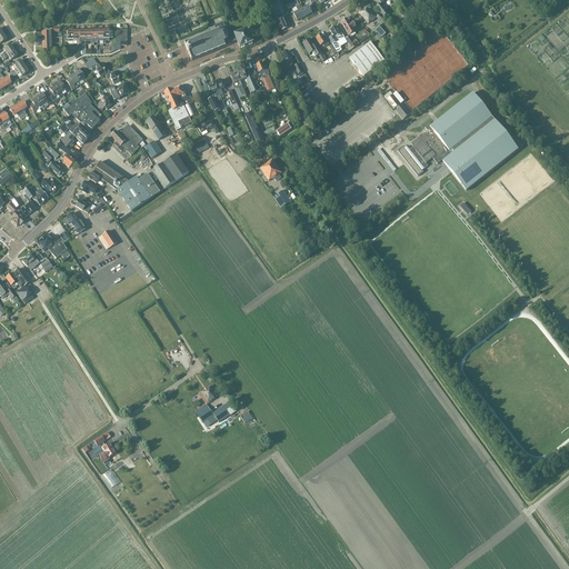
[(298,6),(299,5),(297,1),(290,5),(292,9),(295,13),(293,15),(297,21),(305,17),(298,6)]
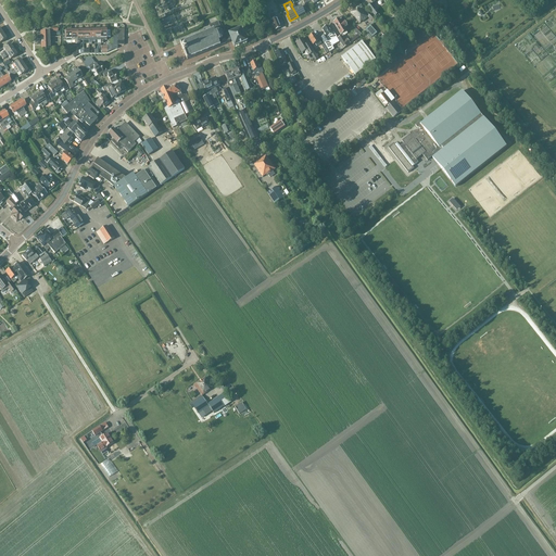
[(298,16),(305,13),(301,5),(295,9),(293,3),(292,4),(291,5),(298,16)]
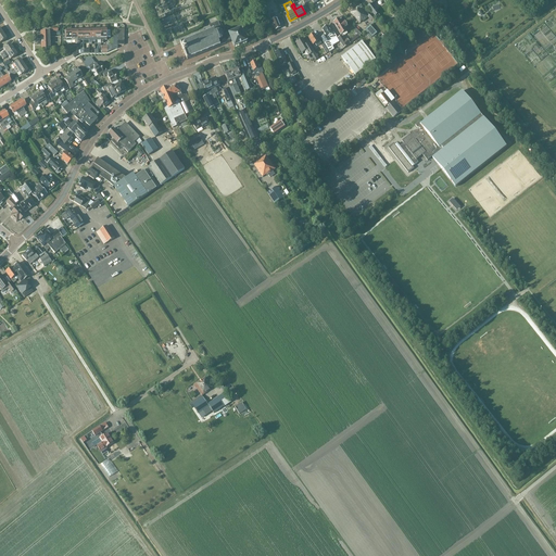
[(364,21),(369,15),(362,8),(363,8),(359,4),(350,13),(359,23),(363,21),(364,21)]
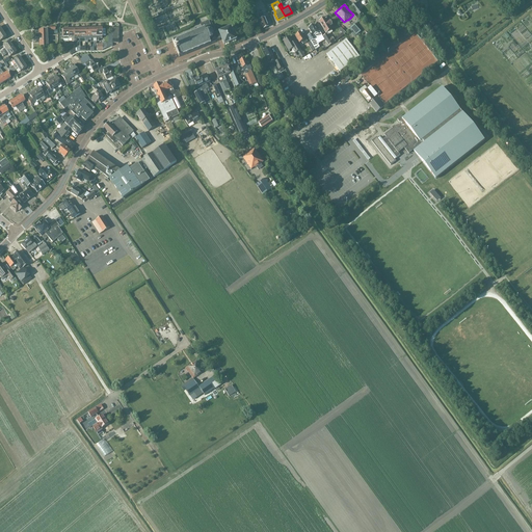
[(363,14),(355,4),(351,6),(358,16),(363,14)]
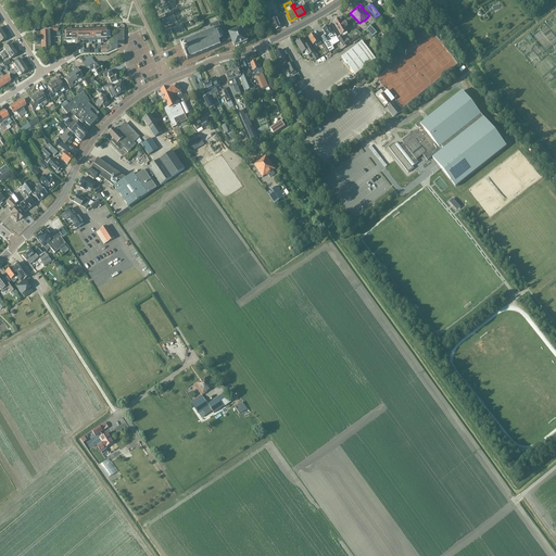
[(274,13),(269,15),(276,30),(280,28),(274,13)]
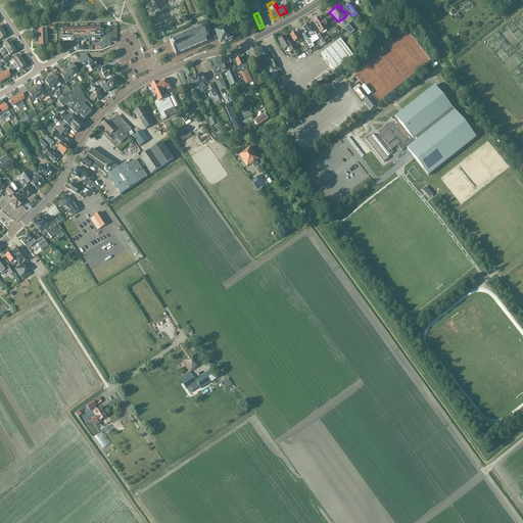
[(319,18),(314,21),(320,31),(321,33),(329,29),(325,21),(327,19),(326,18),(324,19),(321,21),(319,18)]
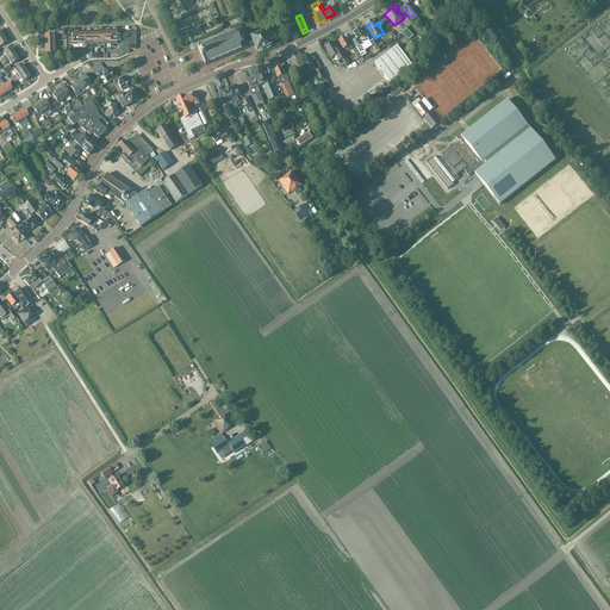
[(241,30),(240,26),(238,24),(229,27),(230,31),(226,33),(225,32),(223,33),(223,35),(219,36),(221,38),(198,48),(200,54),(199,55),(201,60),(203,60),(205,66),(249,47),(248,45),(250,44),(248,38),(246,39),(241,30)]
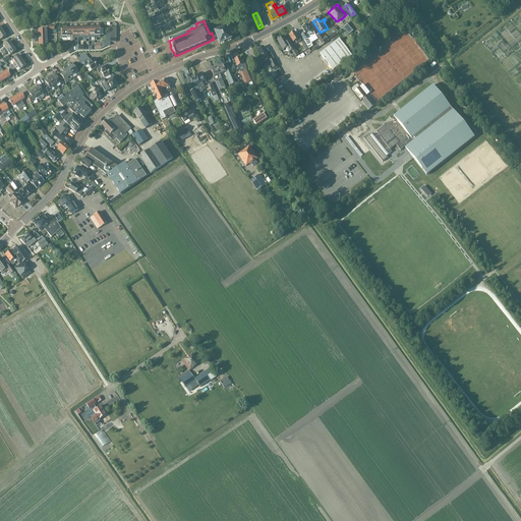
[(347,23),(342,27),(349,35),(353,31),(347,23)]
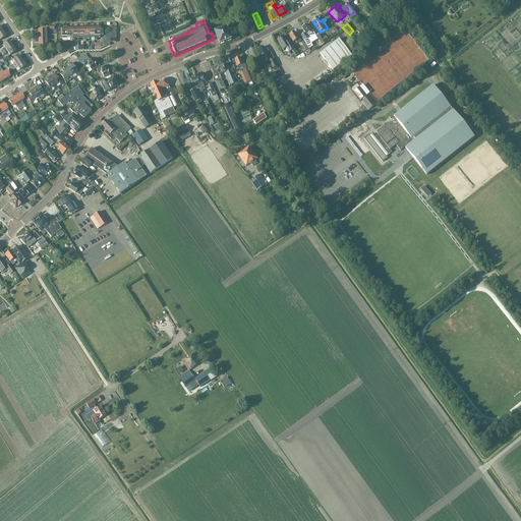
[(304,34),(301,36),(304,41),(307,46),(308,49),(313,47),(311,44),(312,44),(311,43),(317,40),(313,31),(311,32),(307,24),(302,27),(304,32),(303,32),(304,34)]
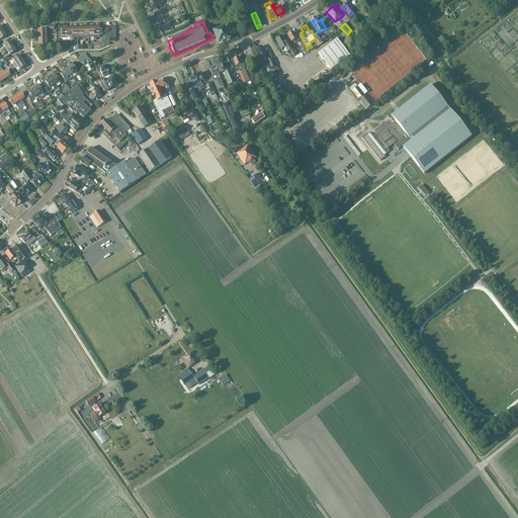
[(218,44),(230,38),(225,26),(210,32),(212,37),(216,36),(218,44)]
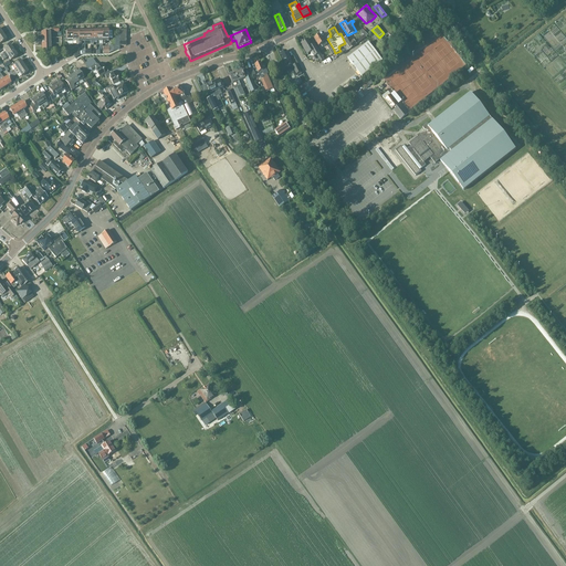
[(323,46),(327,44),(324,40),(323,40),(321,35),(314,39),(318,45),(322,44),(323,46)]
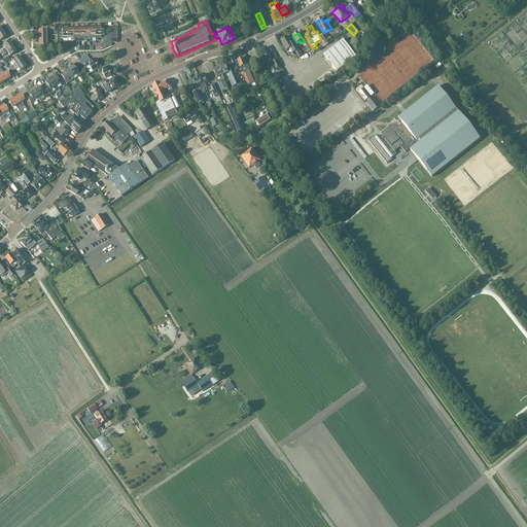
[(320,36),(325,45),(329,43),(331,41),(328,37),(326,38),(323,34),(320,36)]
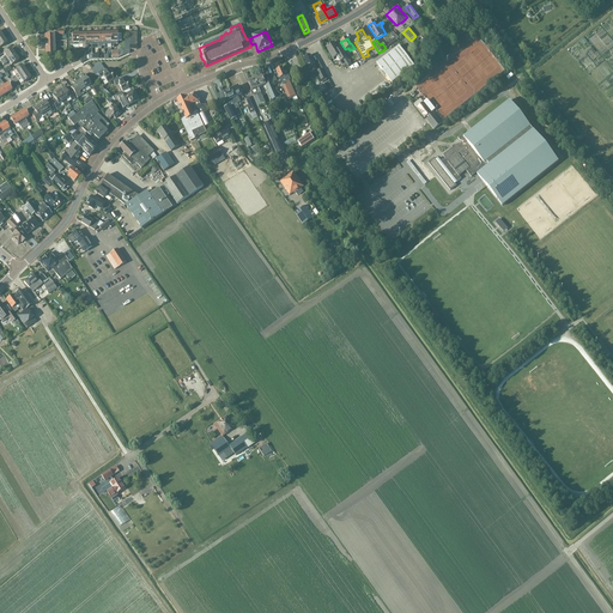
[(340,48),(338,49),(334,43),(326,47),(333,59),(337,56),(340,61),(346,58),(340,48)]
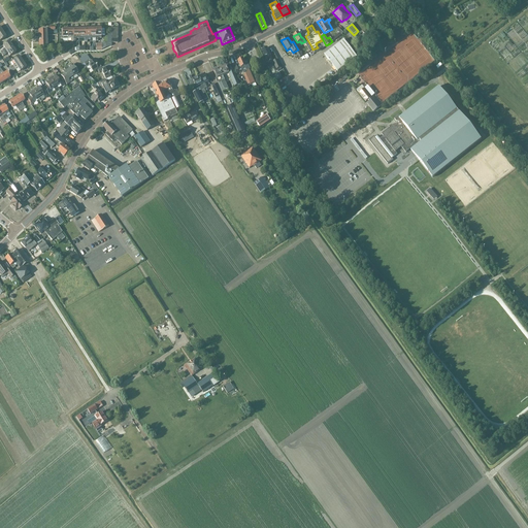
[(337,71),(357,57),(343,39),(324,55),(337,71)]
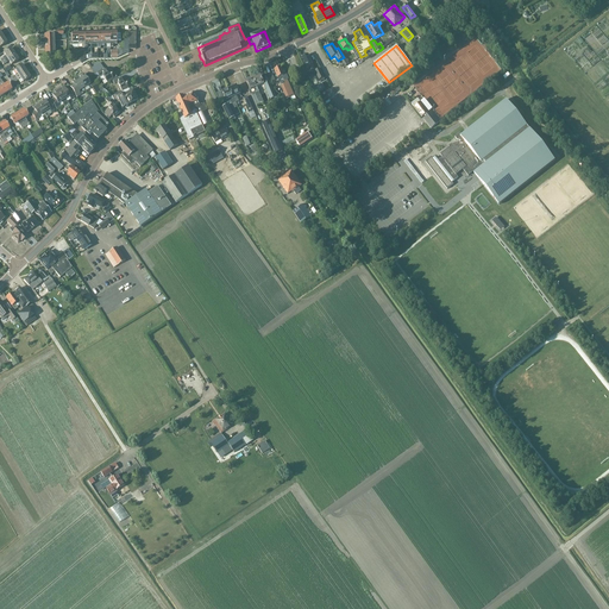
[(0,60),(1,62),(14,54),(11,48),(4,52),(6,56),(2,58),(4,58),(0,60)]
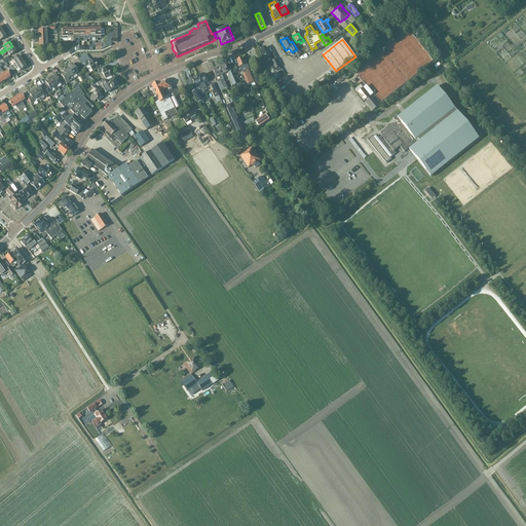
[(9,55),(15,51),(12,46),(1,53),(3,57),(8,53),(9,55)]
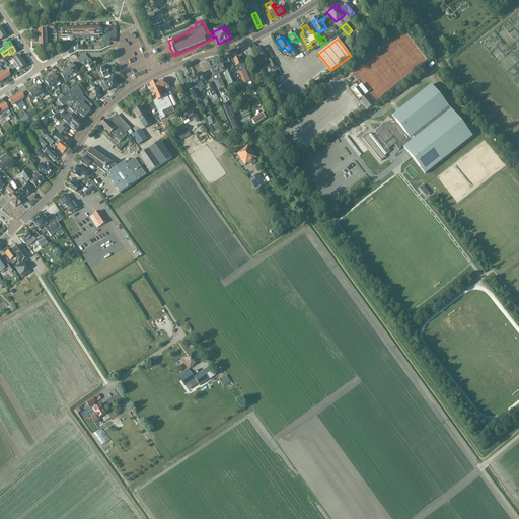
[(263,47),(257,49),(263,62),(268,59),(263,47)]
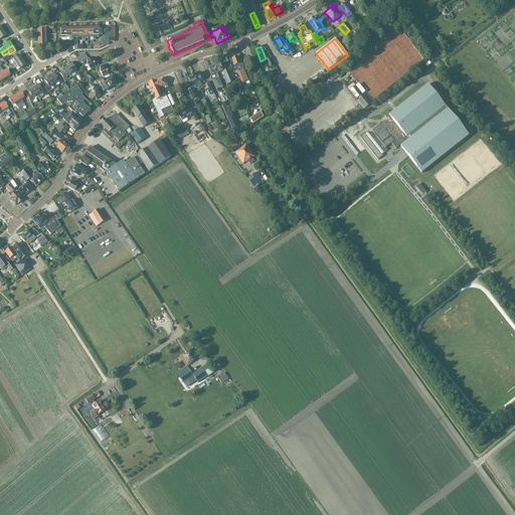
[(16,64),(22,60),(19,55),(12,59),(15,62),(8,67),(9,69),(16,64)]
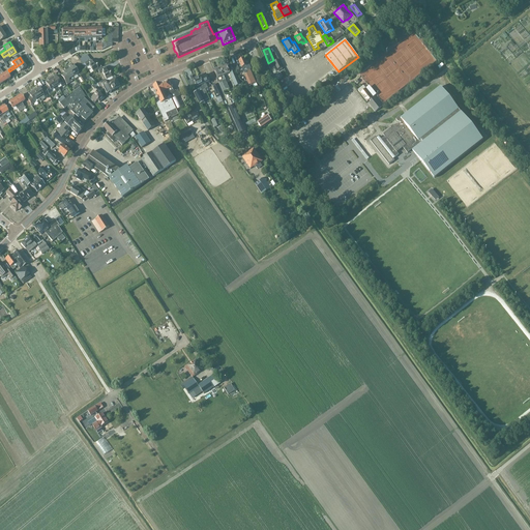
[(249,69),(251,69),(247,60),(245,61),(244,58),(238,60),(243,72),(246,71),(247,74),(245,74),(249,83),(255,81),(249,69)]
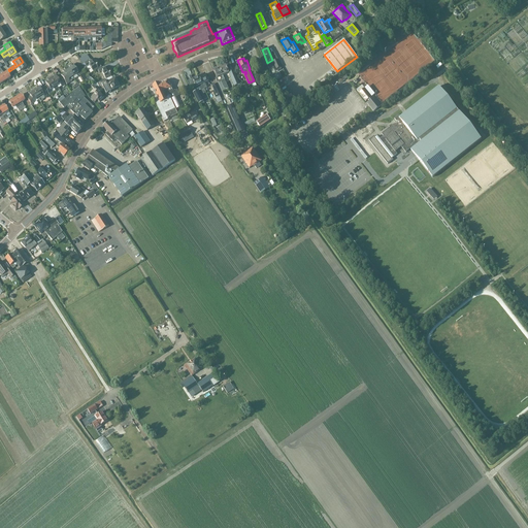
[(83,64),(78,67),(80,68),(83,67),(84,69),(87,68),(90,66),(93,72),(101,67),(96,59),(91,62),(90,60),(86,63),(83,64)]
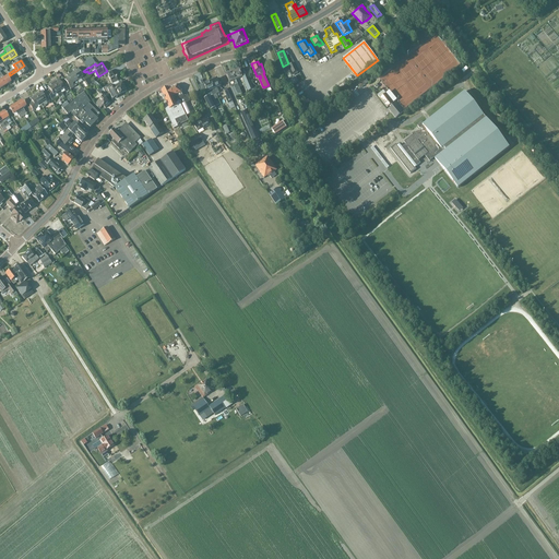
[(21,75),(27,71),(24,66),(18,70),(10,75),(11,78),(19,72),(21,75)]
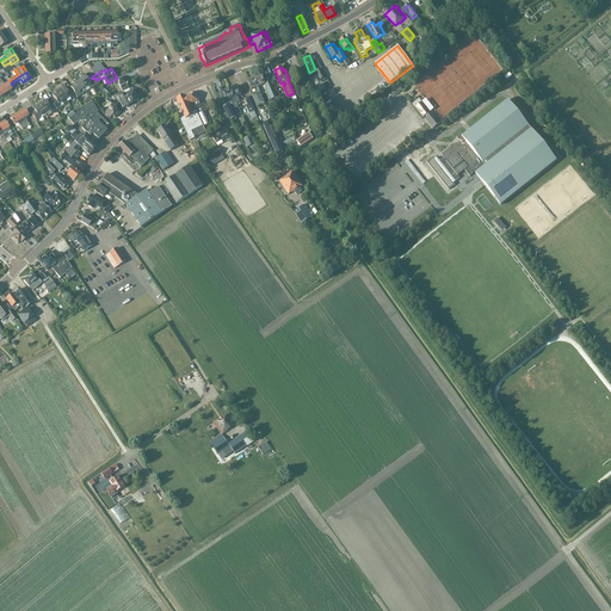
[(90,90),(96,86),(91,79),(87,81),(84,75),(78,79),(86,92),(90,90)]
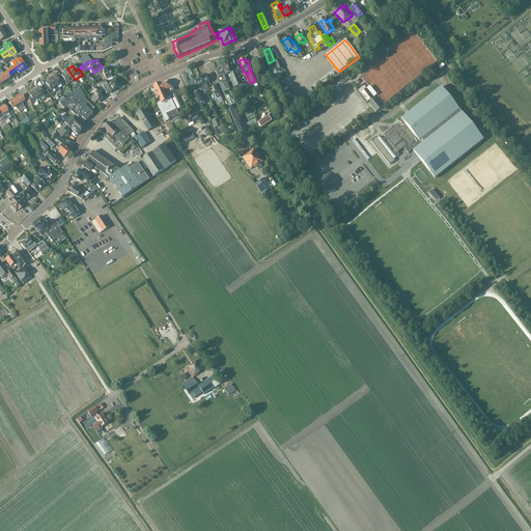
[(234,70),(229,73),(227,66),(221,68),(224,76),(230,74),(231,77),(234,83),(232,84),(234,89),(242,86),(236,75),(235,72),(234,70)]
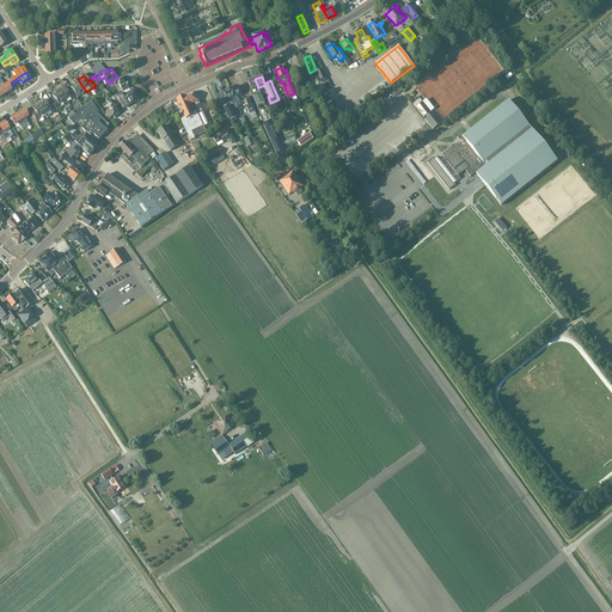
[(129,90),(129,89),(127,86),(130,85),(128,78),(122,81),(121,78),(114,81),(115,85),(118,84),(122,92),(123,92),(129,90)]
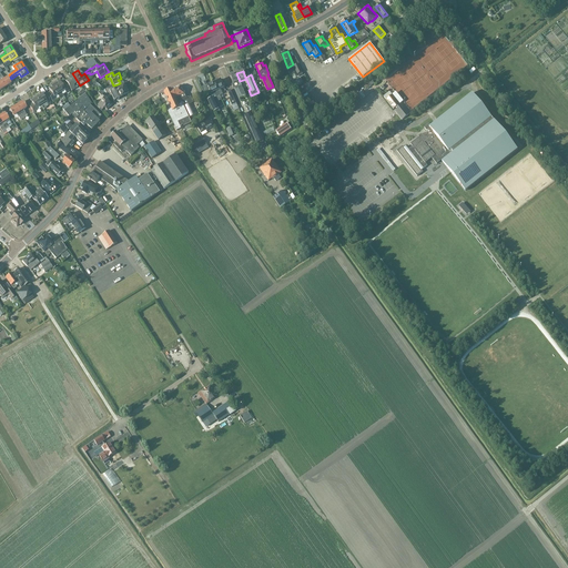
[(7,77),(3,79),(0,73),(0,80),(0,81),(4,88),(11,83),(7,77)]
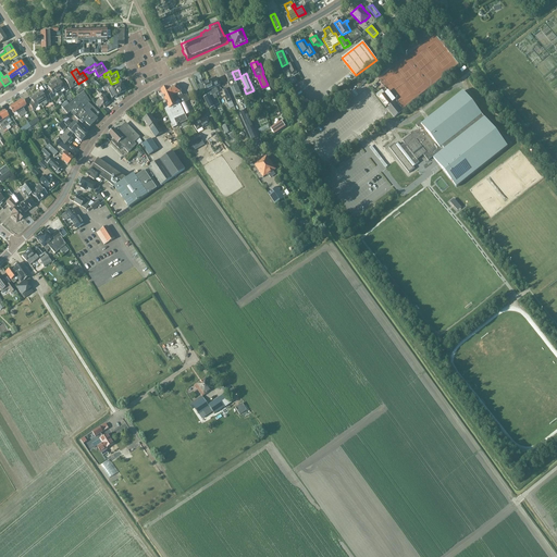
[(75,86),(78,84),(71,72),(65,75),(69,81),(65,83),(70,89),(75,86)]
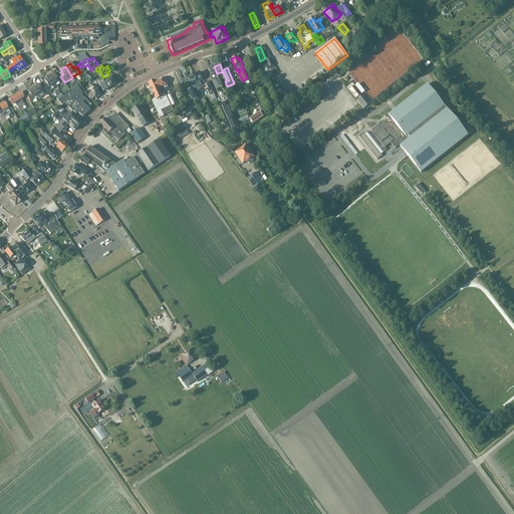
[(219,77),(217,73),(214,66),(208,69),(211,76),(210,76),(212,80),(219,77)]
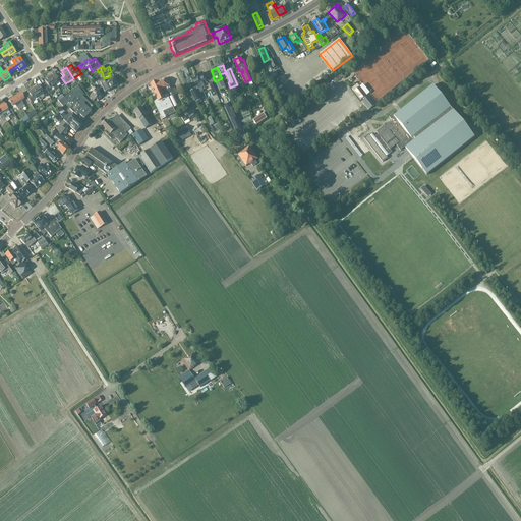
[(336,76),(333,77),(336,82),(338,81),(338,80),(340,79),(340,78),(343,76),(340,71),(338,73),(338,74),(336,75),(336,76)]
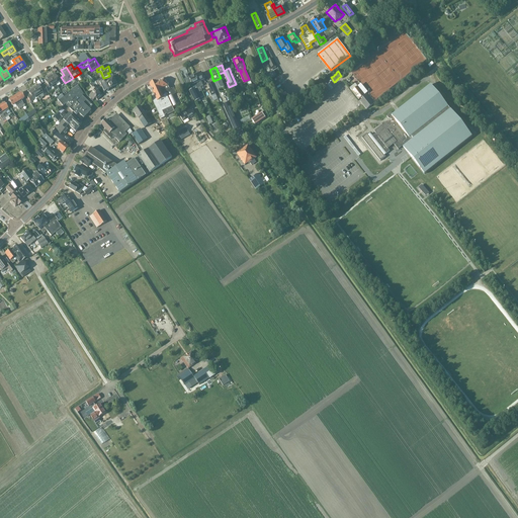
[(204,80),(202,77),(204,77),(202,73),(201,74),(201,73),(195,76),(200,87),(203,86),(201,82),(204,80)]
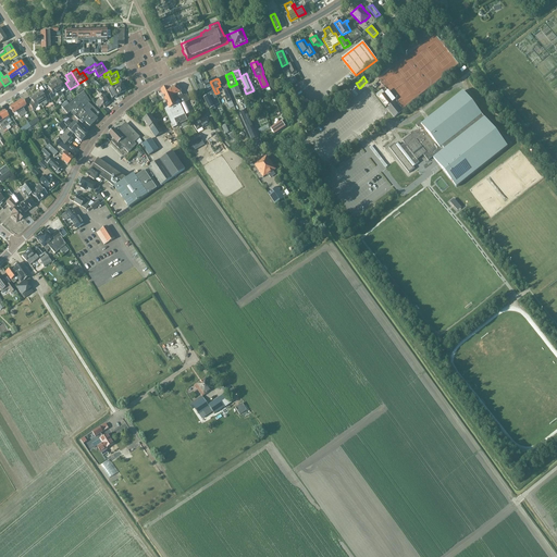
[(56,81),(52,83),(61,96),(63,95),(60,90),(62,89),(64,90),(67,88),(63,82),(60,84),(58,81),(56,82),(56,81)]
